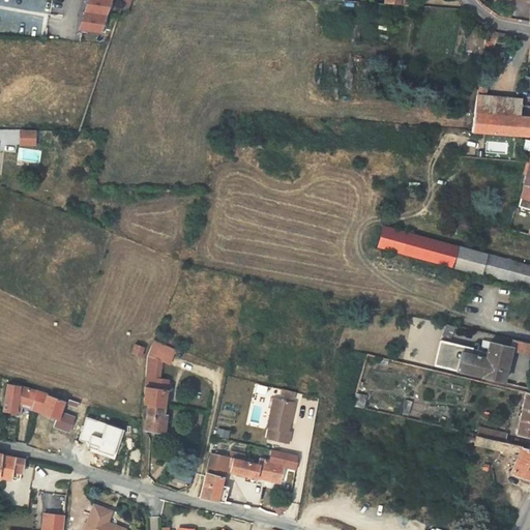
[(106,0),(88,0),(87,11),(101,13),(105,13),(106,0)]
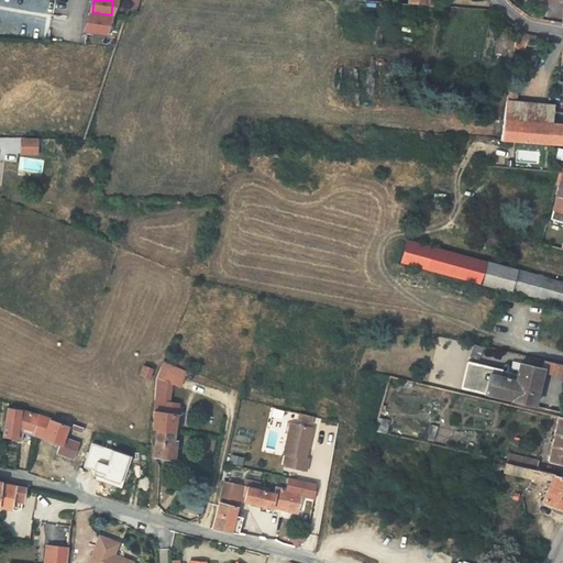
[(139,0),(131,0),(129,9),(135,11),(139,1),(139,0)]
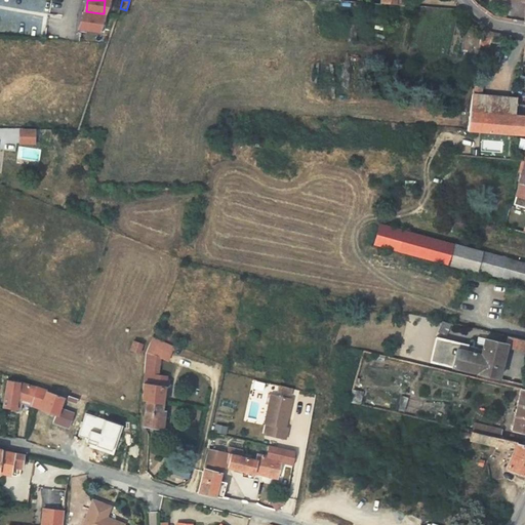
[(101,13),(83,11),(80,31),(97,33),(101,13)]
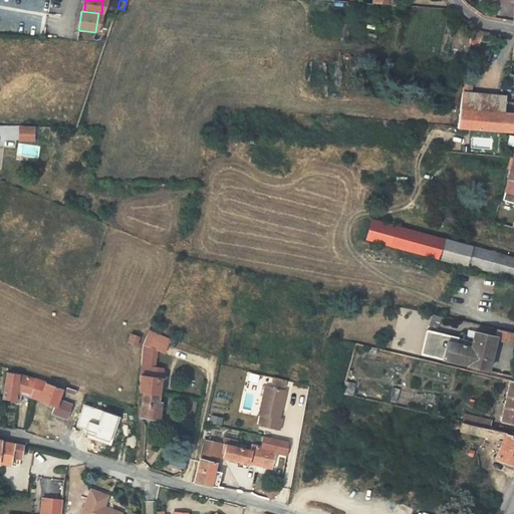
[(478,30),(470,24),(468,43),(479,45),(480,40),(482,31),(478,30)]
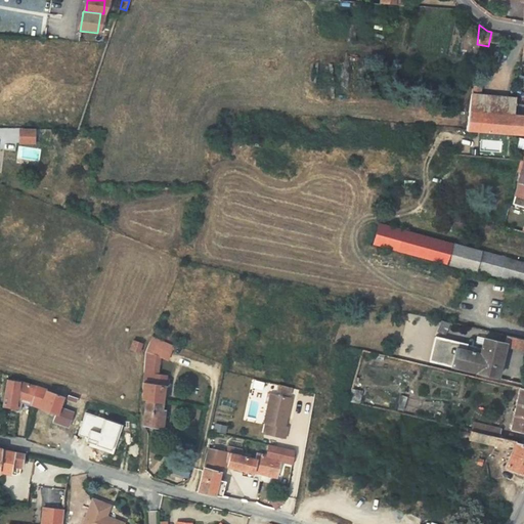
[(491,32),(489,41),(508,46),(510,36),(491,32)]
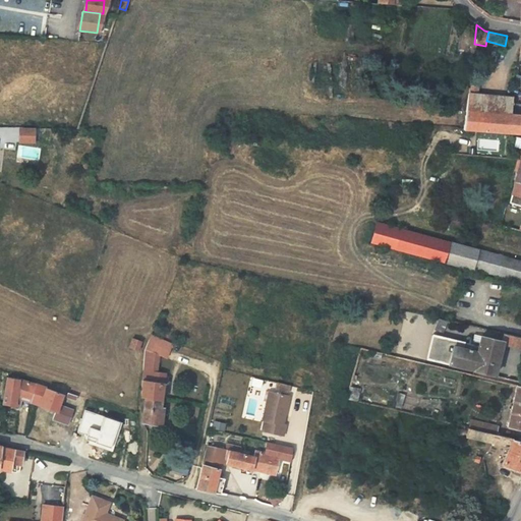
[(468,94),(478,95),(479,87),(469,85),(468,94)]
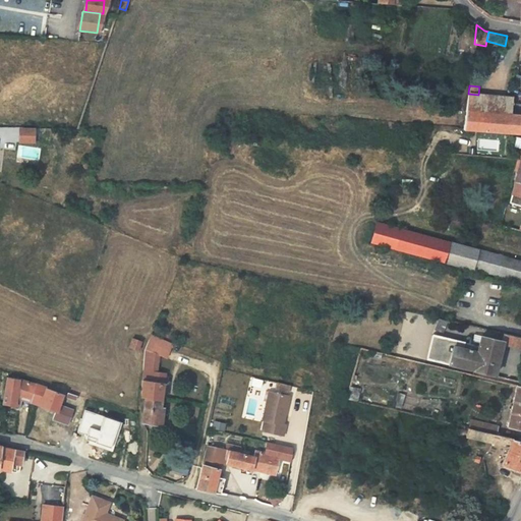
[(466,111),(511,114),(513,98),(478,95),(468,94),(467,102),(466,111)]
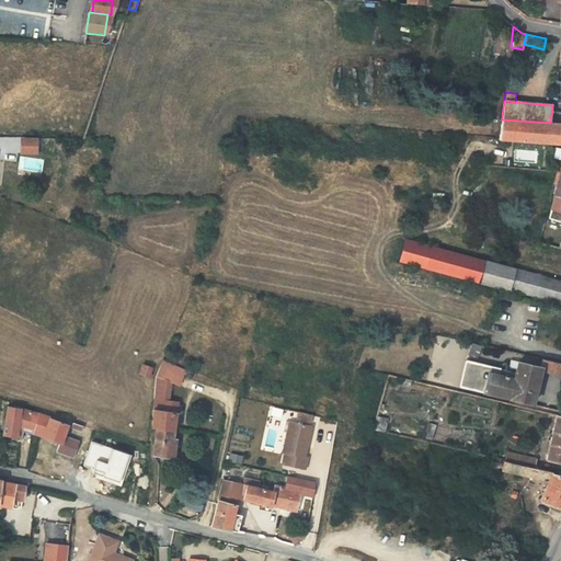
[(560,124),(550,123),(502,119),(500,138),(500,140),(506,140),(560,144),(560,124)]
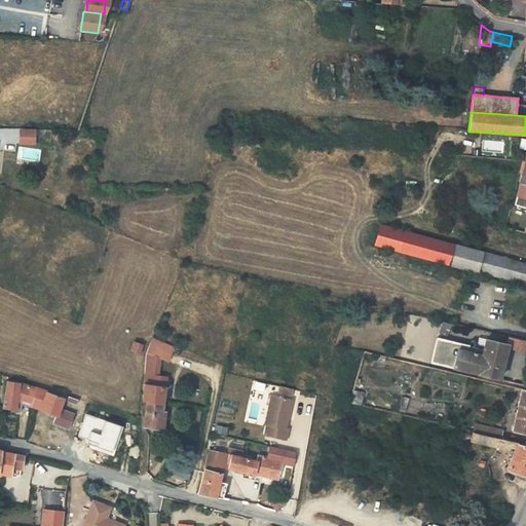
[(34,130),(19,130),(19,144),(34,145),(34,130)]
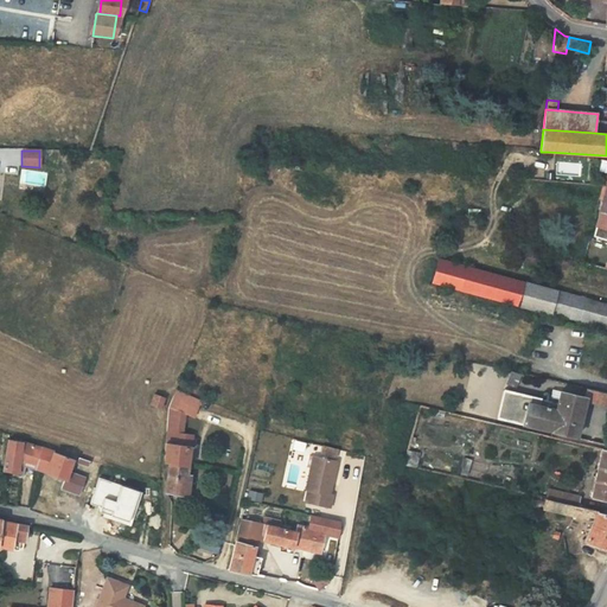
[(606,213),(600,212),(596,225),(606,228),(606,213)]
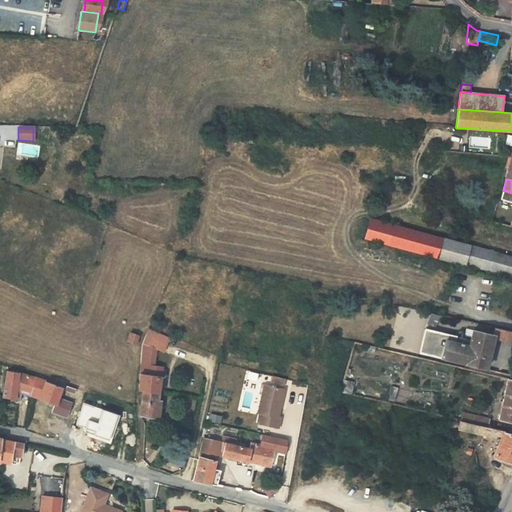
[(445,205),(448,195),(443,194),(440,204),(445,205)]
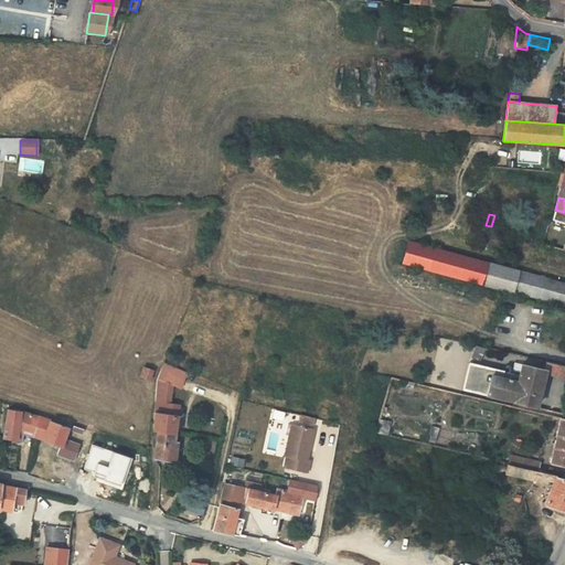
[(500,251),(503,235),(497,234),(493,249),(500,251)]
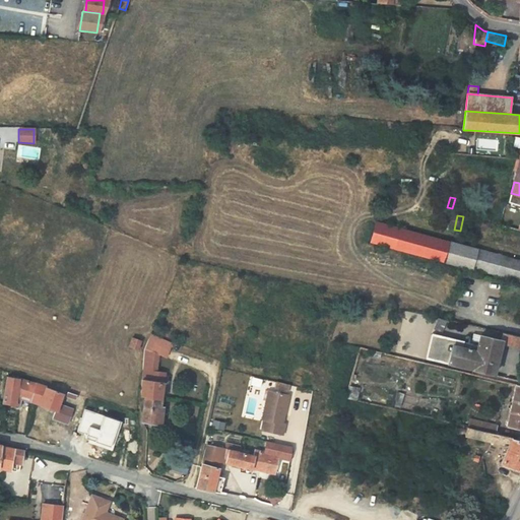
[(449,243),(435,239),(377,222),(371,242),(443,261),(449,243)]
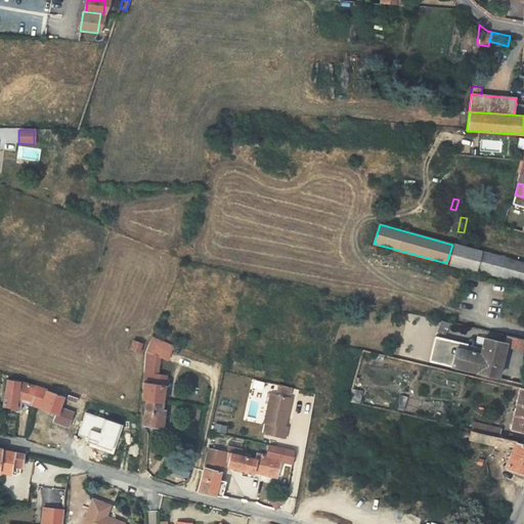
[(476,270),(523,284),(523,264),(486,254),(452,245),(446,263),(475,271),(476,270)]
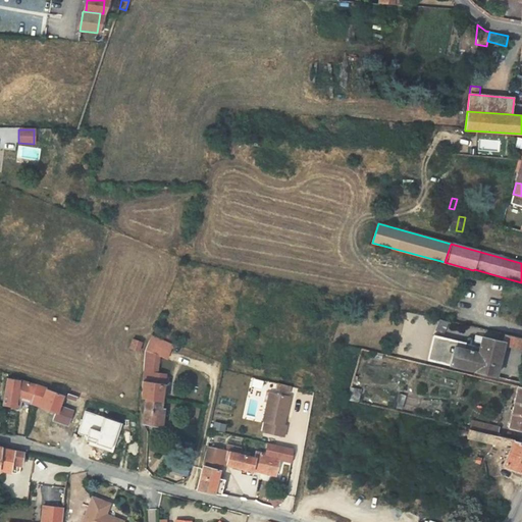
[(170,305),(164,302),(161,311),(167,314),(170,305)]
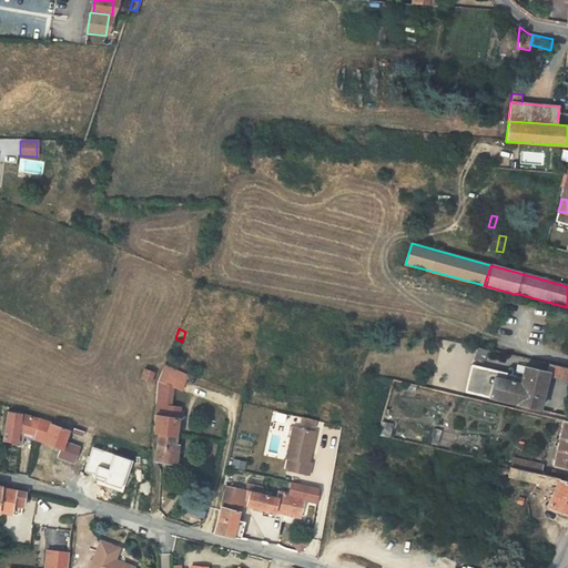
[(199,358),(202,351),(185,345),(182,352),(199,358)]
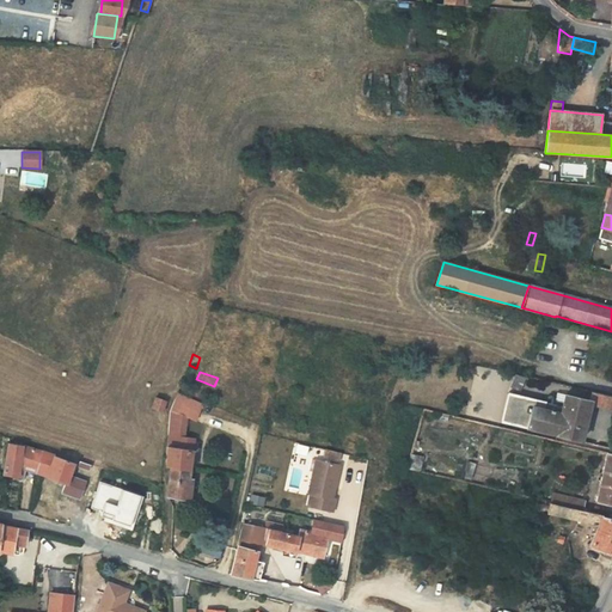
[(527,378),(515,374),(510,387),(520,391),(527,378)]
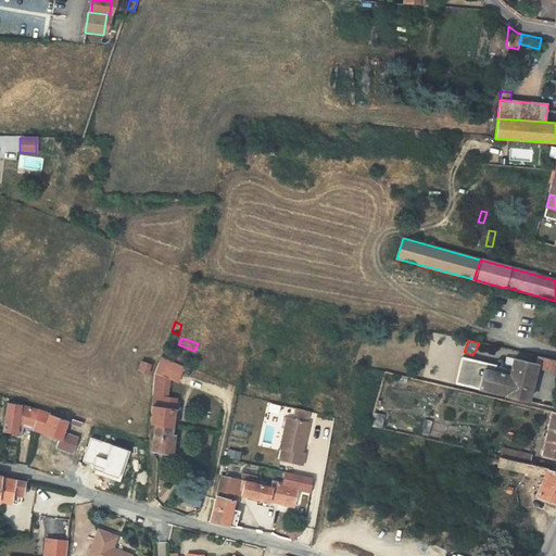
[(177,383),(184,367),(167,361),(171,353),(165,351),(163,358),(161,357),(154,374),(153,390),(153,401),(151,422),(155,424),(173,427),(176,397),(162,396),(159,395),(161,377),(165,378),(177,383)]
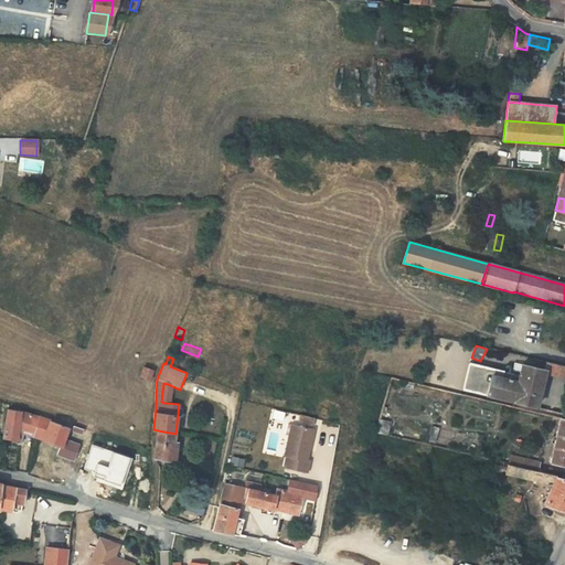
[(457,387),(462,362),(444,359),(438,384),(457,387)]
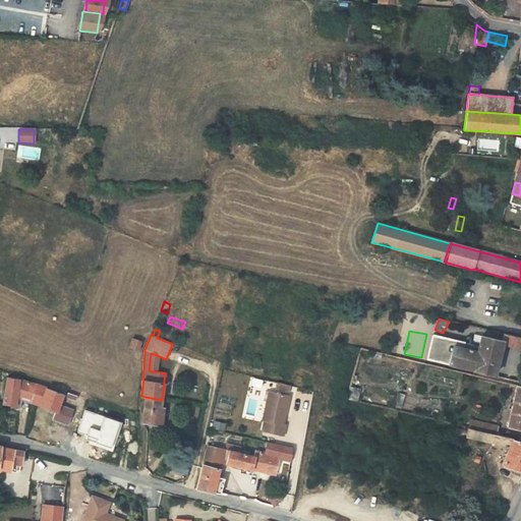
[(520,348),(520,338),(504,334),(502,341),(502,344),(520,348)]
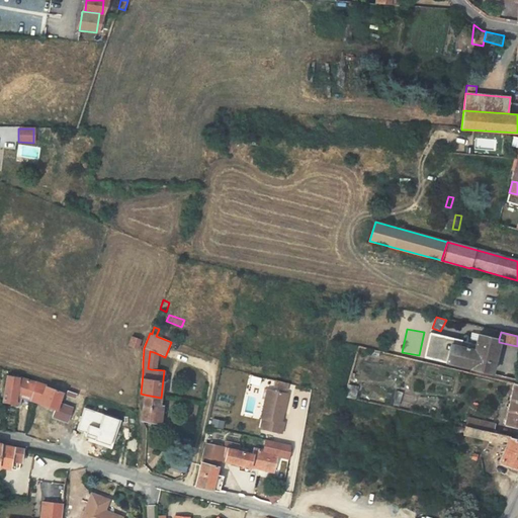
[(499,342),(499,339),(478,334),(476,342),(469,340),(468,342),(430,334),(424,356),(492,372),(499,342)]
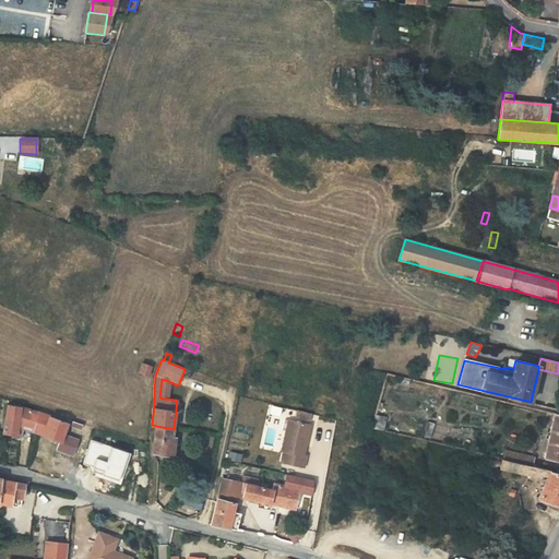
[(147,376),(152,366),(142,363),(138,372),(147,376)]
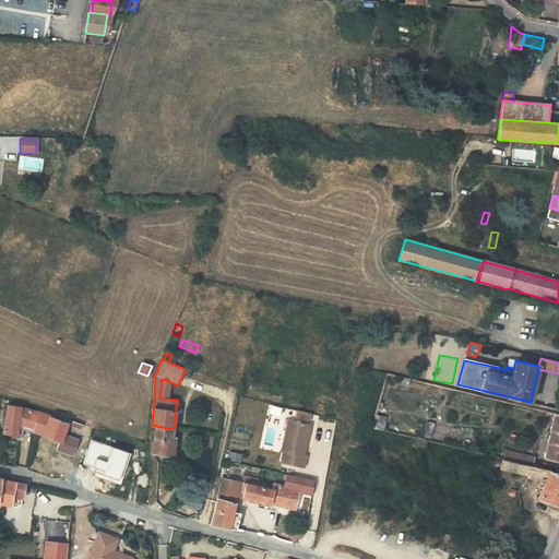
[(34,427),(36,414),(36,413),(21,407),(8,405),(3,433),(16,435),(18,427),(19,421),(34,427)]
